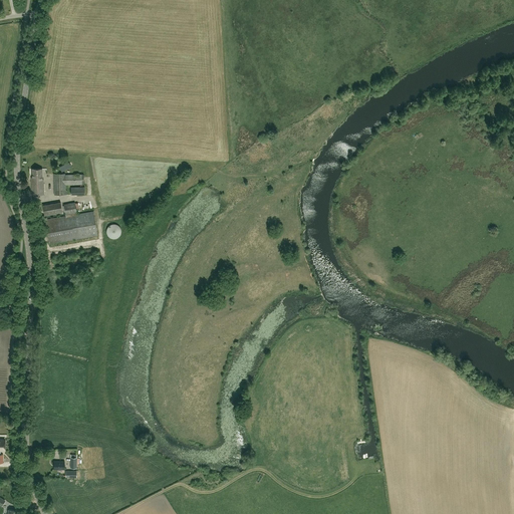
[(59,168),(62,173),(68,170),(66,165),(59,168)]
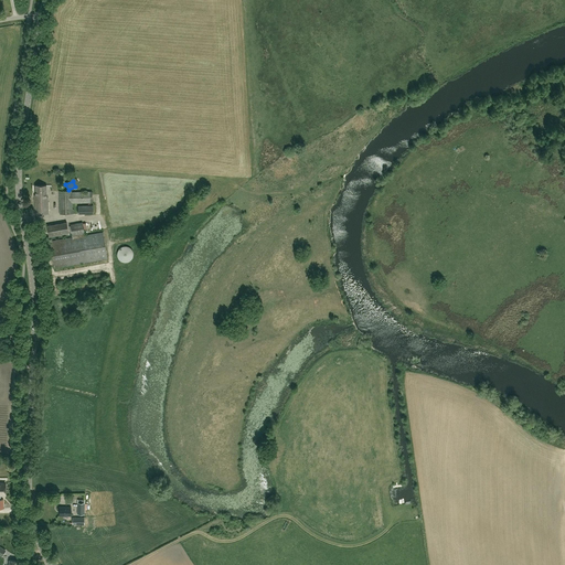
[(35,214),(49,214),(49,206),(48,206),(48,185),(36,185),(36,195),(35,195),(35,214)]
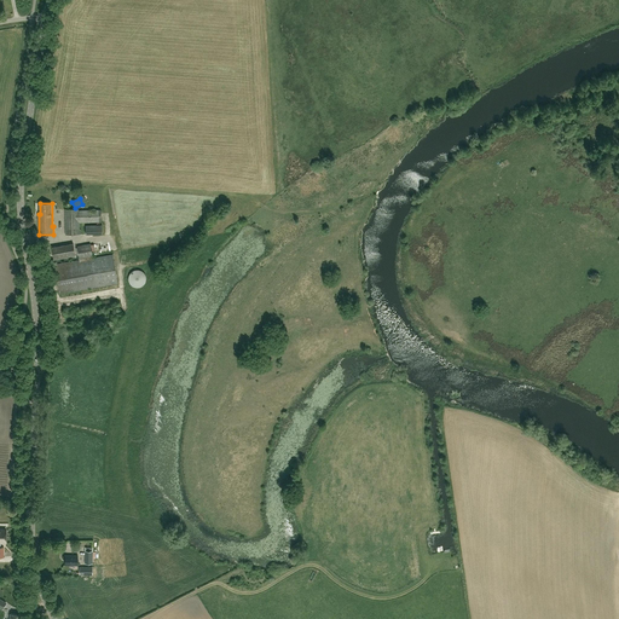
[(86,235),(103,235),(103,225),(100,225),(100,221),(102,221),(102,209),(80,210),(79,209),(65,209),(65,235),(80,235),(80,223),(96,223),(96,225),(86,225),(86,235)]
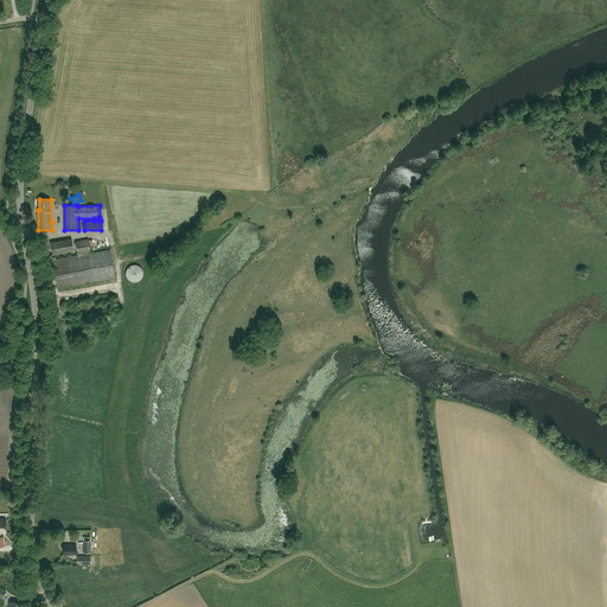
[(78,255),(53,259),(58,288),(116,278),(112,249),(91,253),(89,238),(76,241),(78,255)]
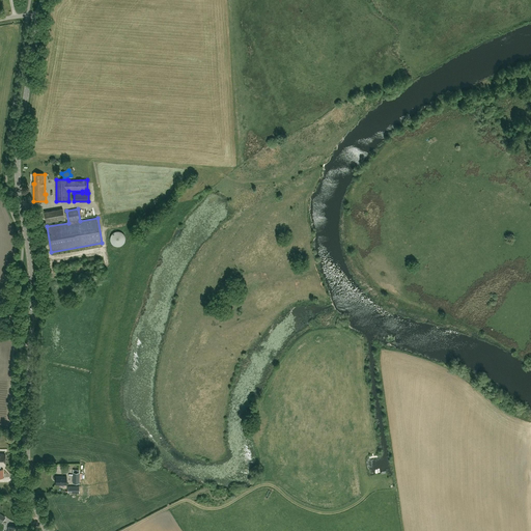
[(46,223),(64,220),(63,210),(45,212),(46,223)]
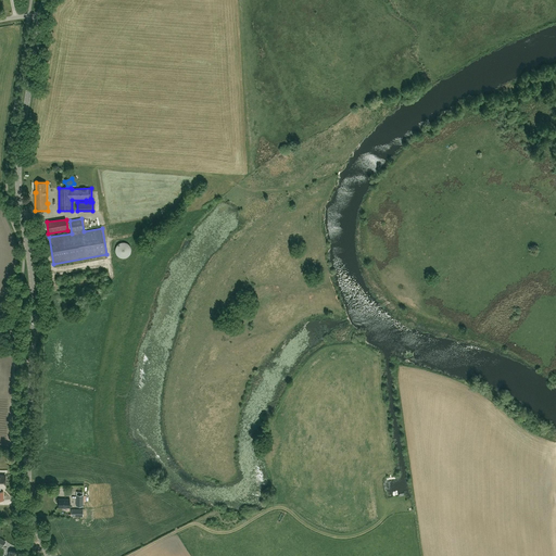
[(130,253),(131,251),(131,249),(130,245),(128,244),(126,242),(124,242),(122,242),(118,243),(117,245),(116,248),(115,250),(116,253),(117,255),(119,256),(122,257),(124,258),(127,257),(129,255),(130,253)]
